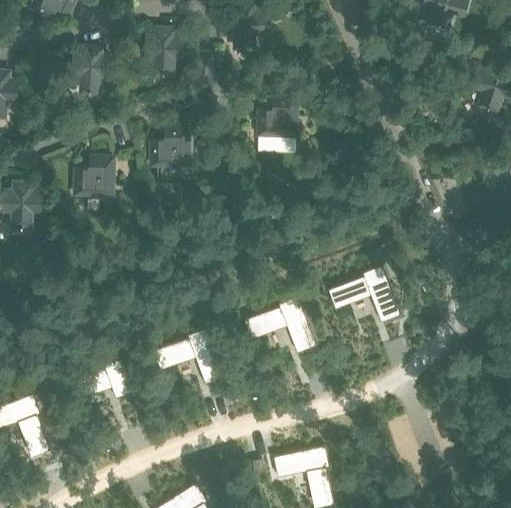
[(76,0),(31,0),(28,9),(52,20),(57,10),(70,16),(76,0)]
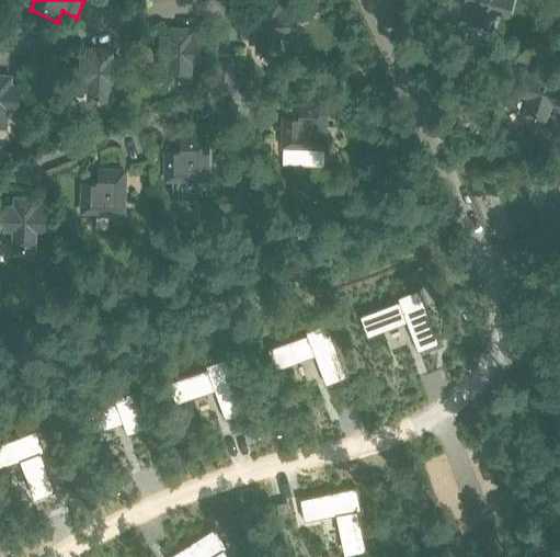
[(464,0),(463,4),(473,8),(469,25),(490,31),(495,13),(506,16),(511,0),(464,0)]
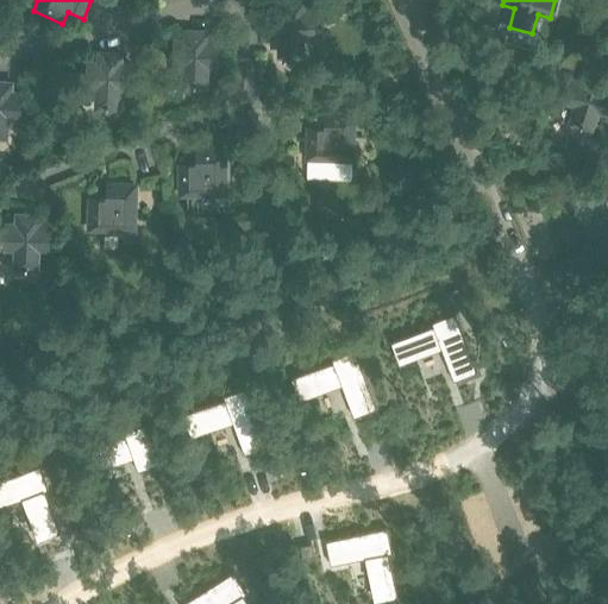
[(305,2),(277,1),(277,12),(269,11),(267,42),(276,42),(276,61),(302,62),(304,42),(313,43),(314,13),(305,13),(305,2)]
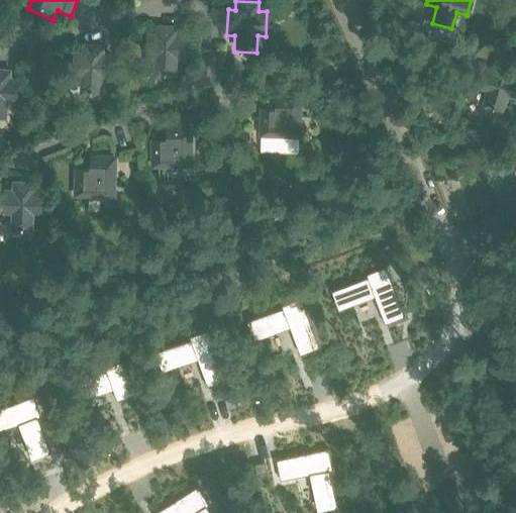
[(178,27),(155,26),(155,35),(146,34),(145,61),(153,61),(152,78),(176,79),(177,61),(185,62),(186,35),(178,35),(178,27)]
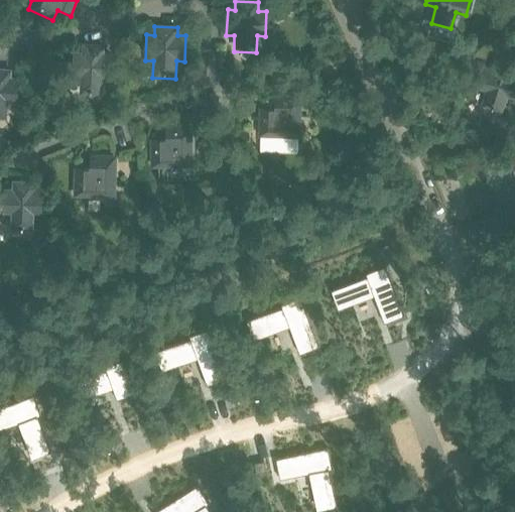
[(111,80),(112,54),(104,54),(104,45),(81,44),(80,53),(72,53),(71,78),(80,79),(79,96),(101,97),(102,80),(111,80)]
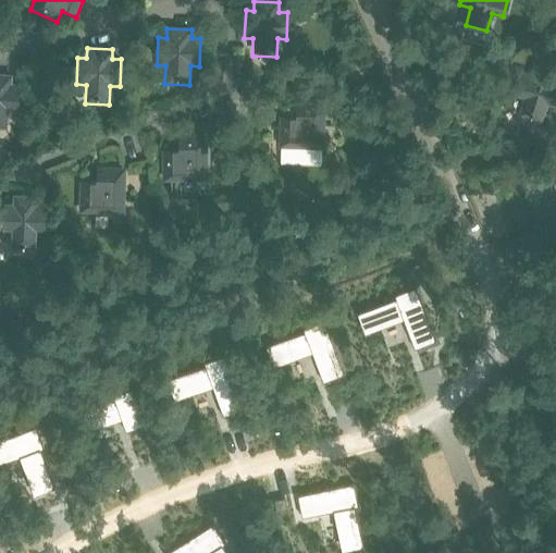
[(531,78),(521,75),(514,97),(523,101),(518,118),(540,125),(545,108),(555,111),(555,110),(555,86),(553,85),(555,74),(535,68),(531,78)]
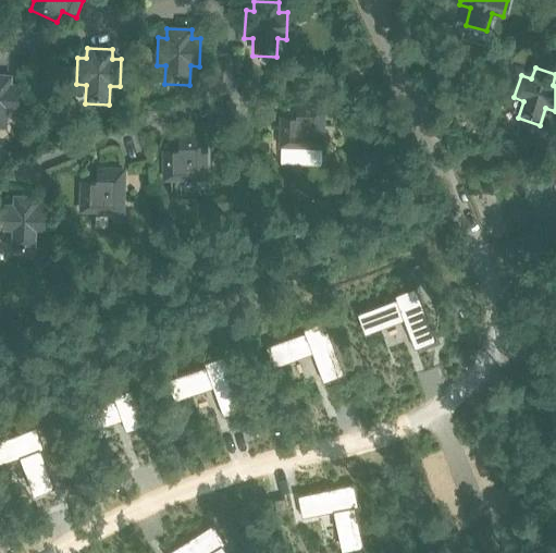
[(17,113),(20,86),(11,86),(12,76),(0,74),(0,131),(7,132),(8,112),(17,113)]
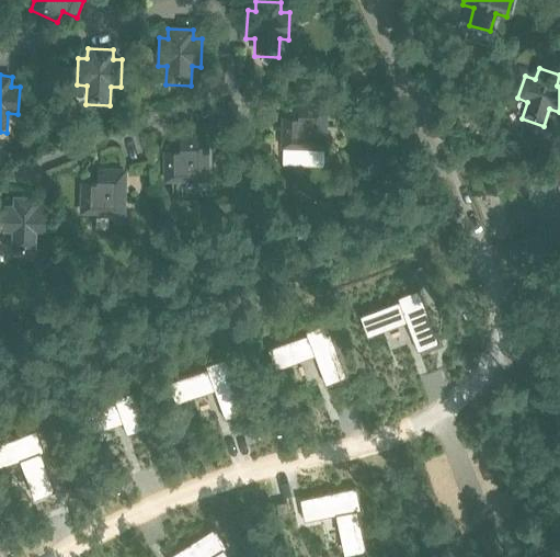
[(328,105),(298,104),(298,109),(286,108),(285,120),(281,120),(280,151),(326,152),(328,105)]
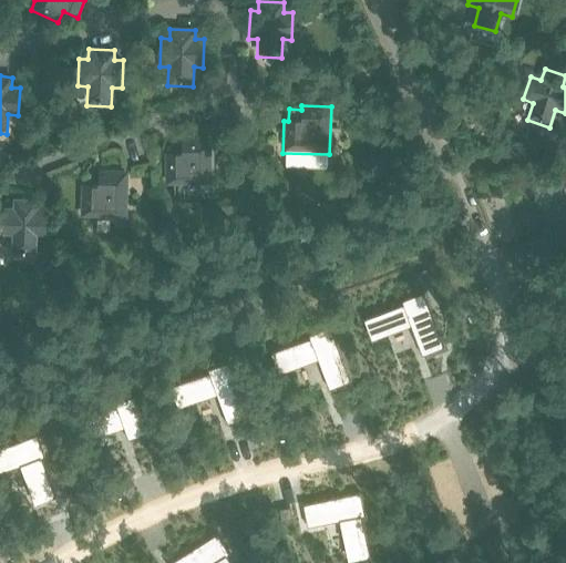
[(211,187),(211,140),(181,140),(181,155),(164,155),(164,187),(211,187)]
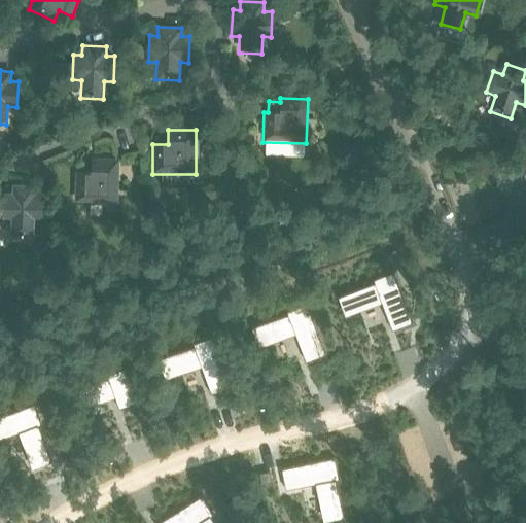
[(116,204),(118,162),(92,160),(91,174),(75,173),(74,203),(116,204)]
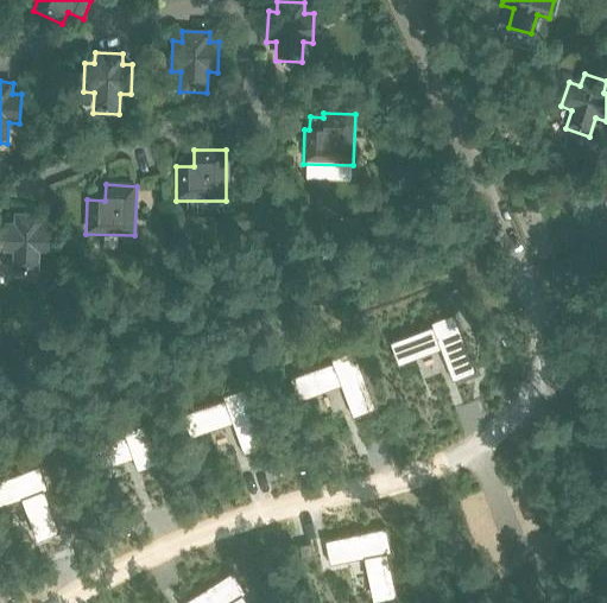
[(49,255),(50,226),(40,226),(40,216),(14,215),(13,224),(4,224),(2,253),(12,254),(12,274),(38,275),(39,255),(49,255)]
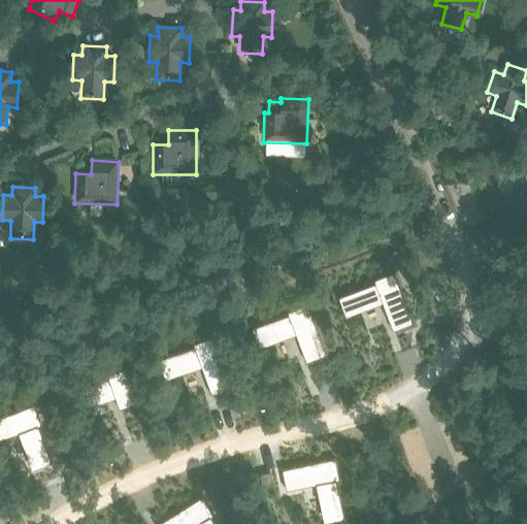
[(374,286),(339,299),(341,305),(343,312),(343,310),(347,317),(381,304),(382,305),(393,334),(413,326),(393,275),(373,283),(374,286)]
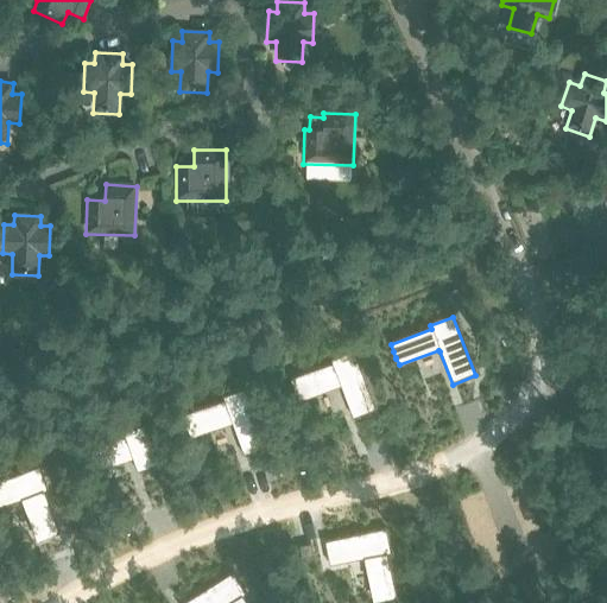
[(332,365),(291,380),(293,387),(296,394),(299,401),(340,386),(340,388),(352,420),(375,412),(353,353),(330,362),(332,365)]
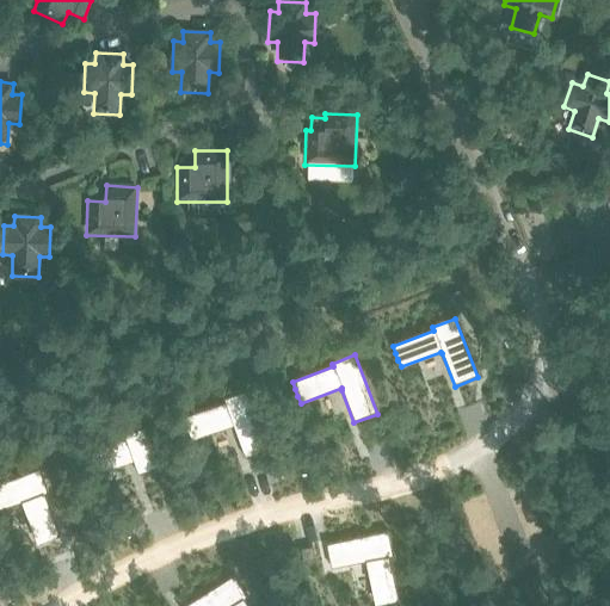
[(225,404),(184,419),(186,426),(186,427),(189,433),(191,440),(232,426),(233,427),(245,461),(267,452),(246,393),(223,401),(225,404)]
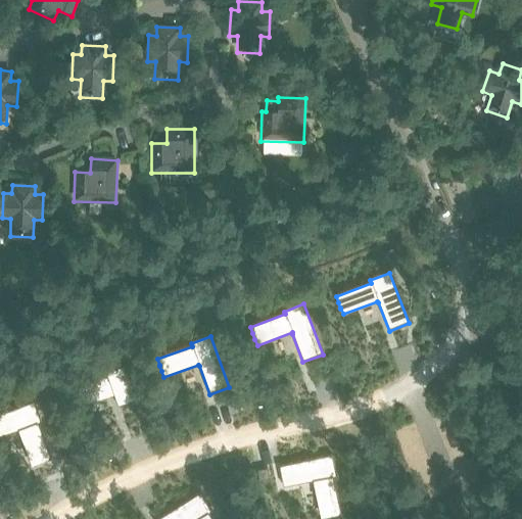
[(106,377),(79,387),(85,405),(112,395),(113,396),(117,408),(136,402),(135,400),(124,368),(105,374),(106,377)]
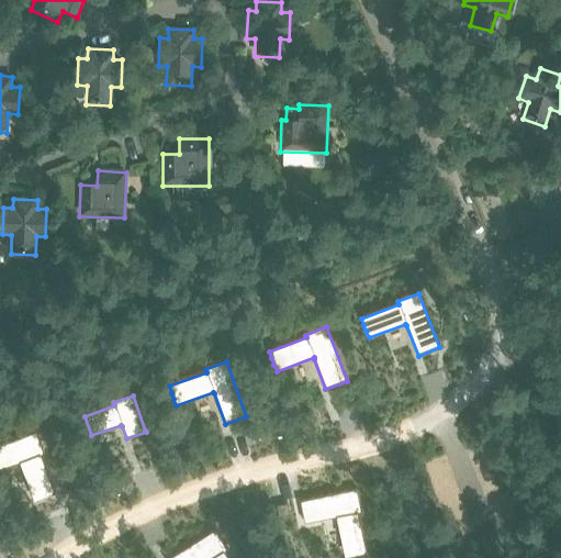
[(35,434),(0,447),(0,471),(20,465),(21,464),(34,501),(41,499),(47,497),(54,494),(41,457),(44,456),(35,434)]
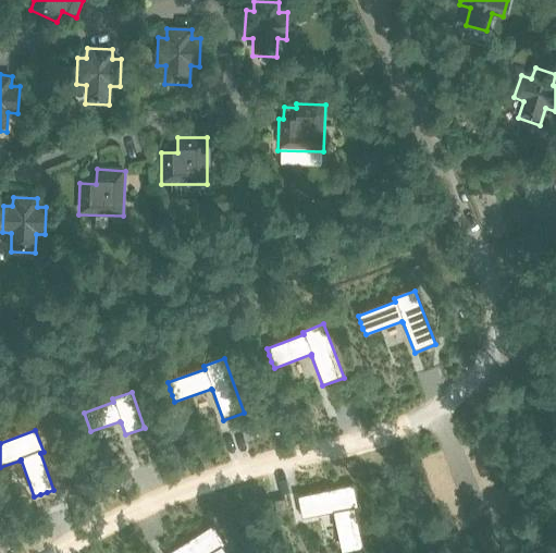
[(353,484),(297,496),(301,517),(333,511),(341,551),(362,547),(354,506),(357,506),(353,484)]
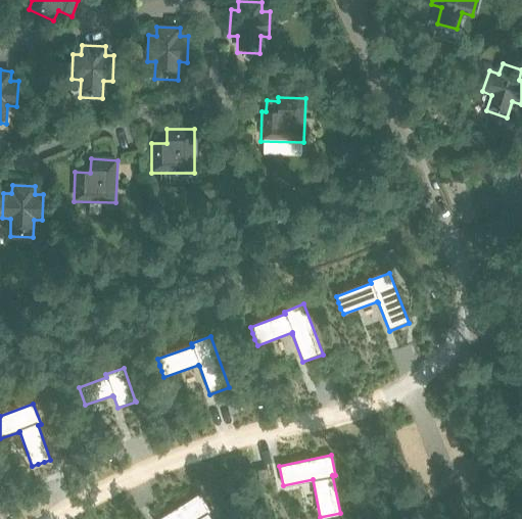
[(200,494),(161,518),(210,518),(208,514),(211,513),(200,494)]
